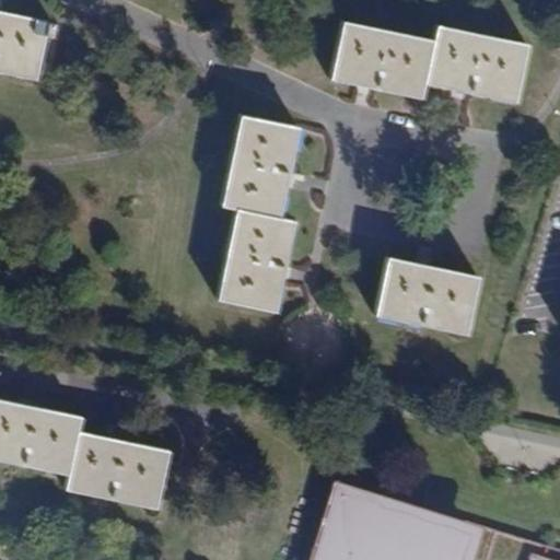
[(0,70),(34,78),(45,20),(0,10),(0,70)]
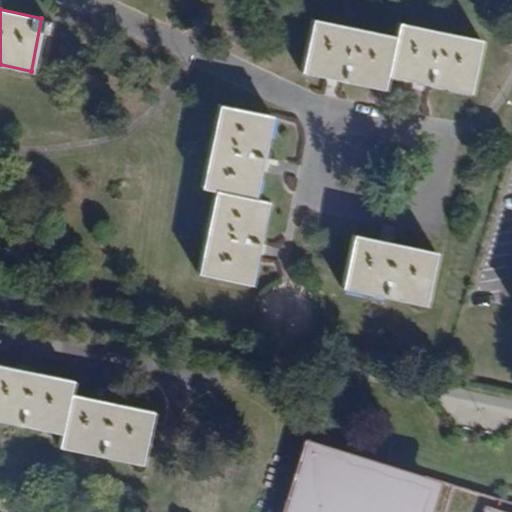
[(387,75),(470,92),(481,39),(398,23),(396,35),(313,18),(303,71),(385,88),(387,75)]
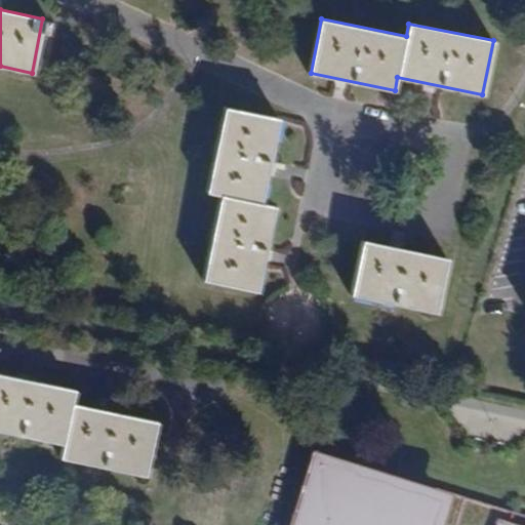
[(204,279),(258,289),(275,206),(263,203),(279,118),(226,107),(208,192),(221,195),(204,279)]
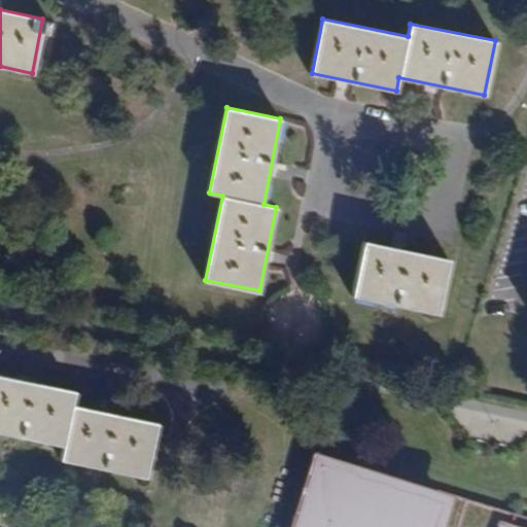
[(353,296),(437,313),(449,258),(363,241),(353,296)]
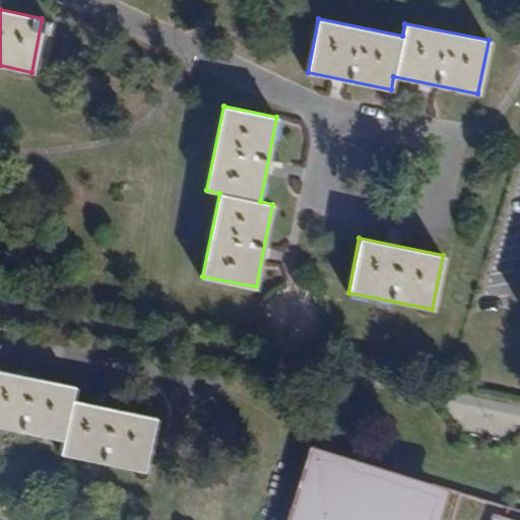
[(60,454),(143,471),(154,416),(71,399),(74,385),(0,370),(0,426),(63,440),(60,454)]
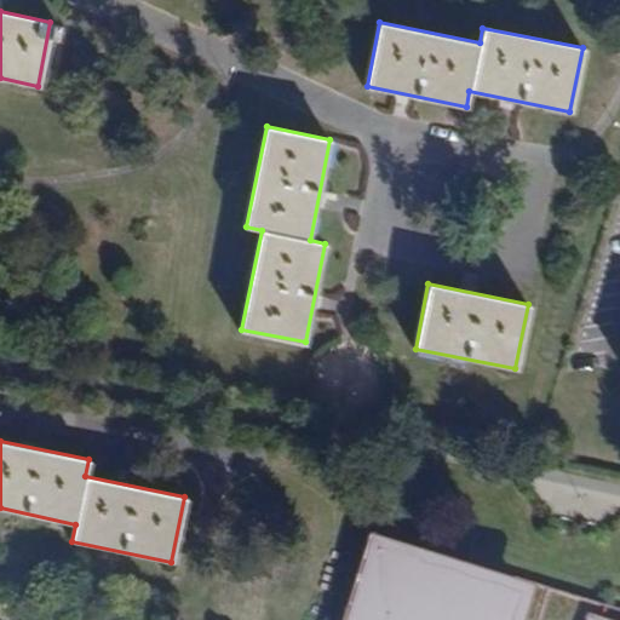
[(371,526),(343,619),(619,619),(619,607),(539,583),(540,570),(371,526)]
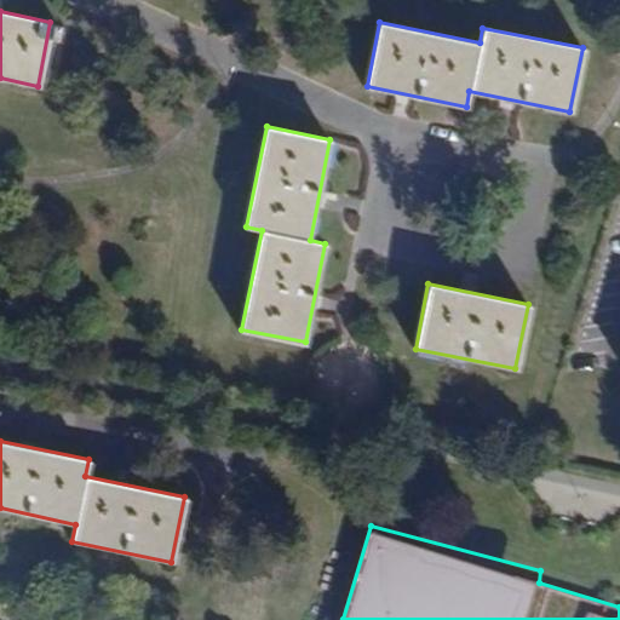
All buildings are outlined.
